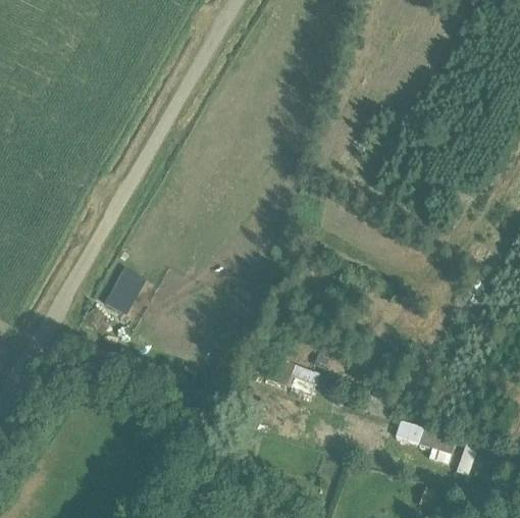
[(123,267),(103,302),(121,312),(142,276),(123,267)]
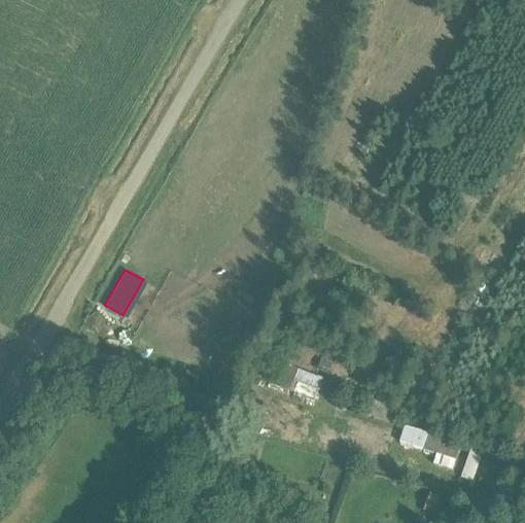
[(285,363),(278,385),(313,397),(321,377),(285,363)]
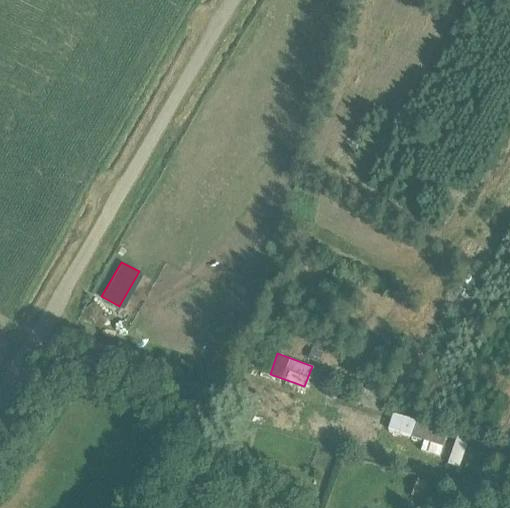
[(392,410),(387,426),(409,433),(414,417),(392,410)]
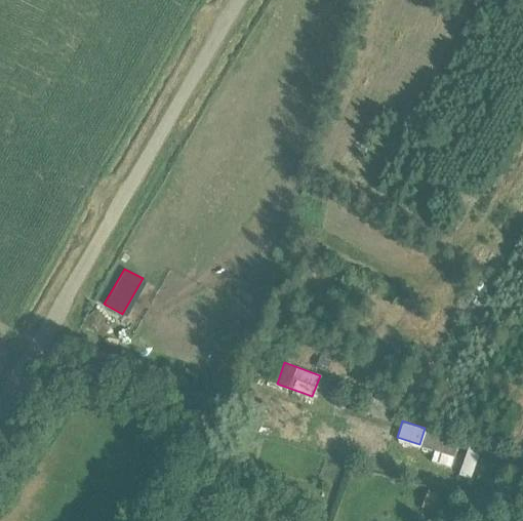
[(427,427),(420,444),(435,448),(452,454),(458,437),(427,427)]
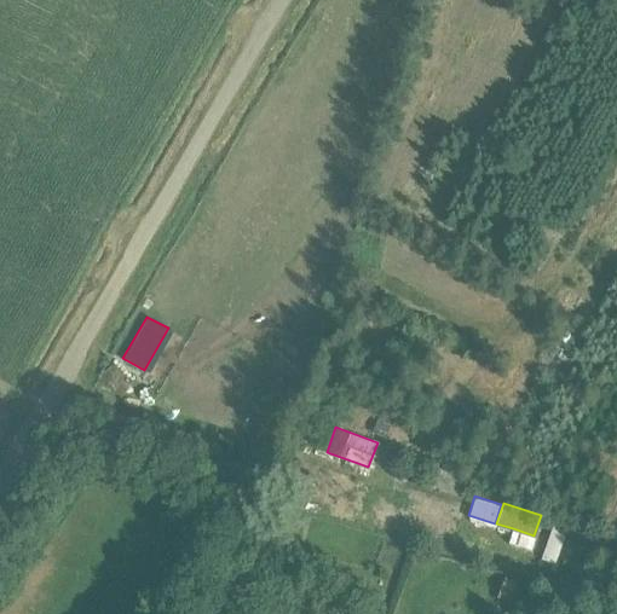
[(557,565),(570,526),(555,521),(542,559),(557,565)]
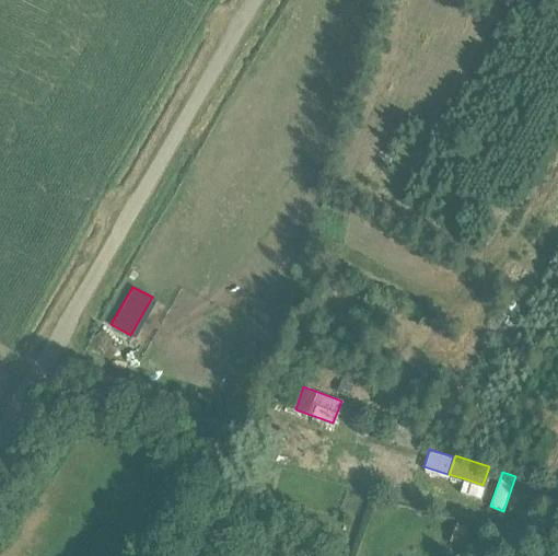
[(458,518),(453,537),(466,542),(472,522),(458,518)]
